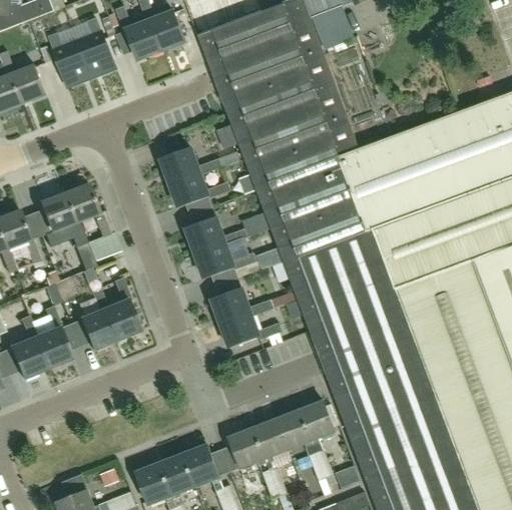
[(21,7),(21,0),(0,0),(0,14),(5,27),(6,27),(30,18),(25,6),(21,7)]
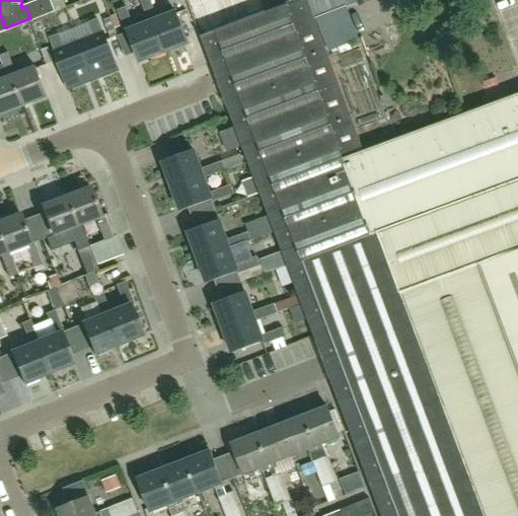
[(42,0),(46,12),(55,9),(54,8),(51,0),(42,0)]
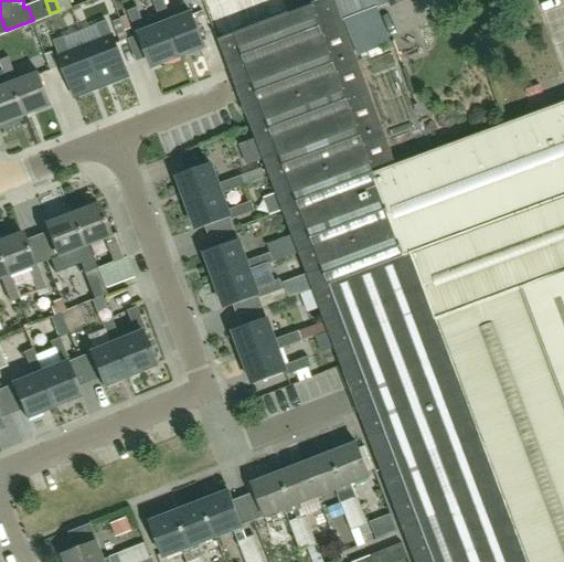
[(184,0),(190,12),(176,18),(173,11),(170,12),(165,0),(152,0),(162,23),(165,22),(178,55),(204,45),(199,32),(209,29),(201,7),(200,7),(197,0),(184,0)]
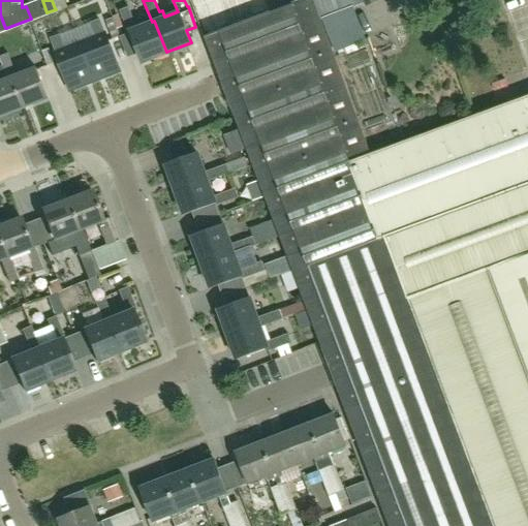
[(275,9),(205,36),(215,63),(225,91),(227,97),(229,103),(230,106),(235,116),(239,127),(246,147),(258,178),(264,194),(286,253),(291,268),(318,340),(324,357),(378,498),(389,525),(527,525),(527,92),(497,104),(473,114),(392,144),(372,152),(359,117),(332,45),(321,17),(314,0),(299,0),(288,4),(275,9)]
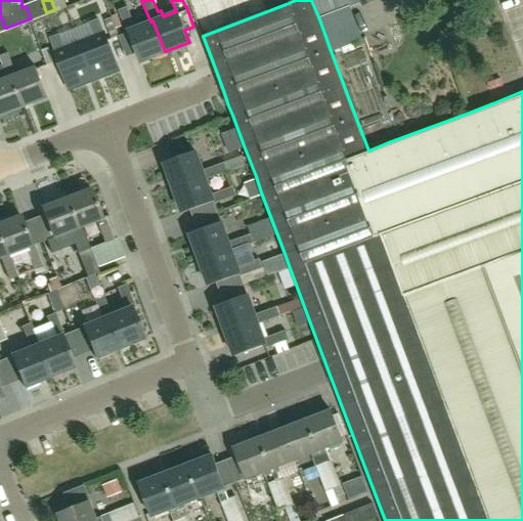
[(311,0),(318,16),(360,1),(361,4),(372,0),(311,0)]
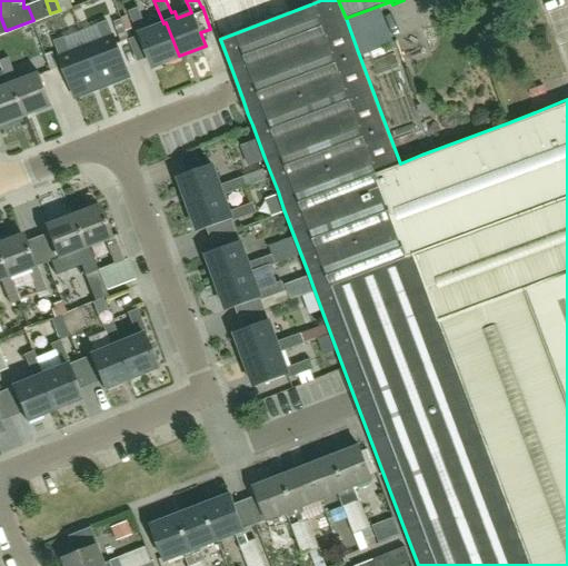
[(148,29),(138,5),(129,9),(138,32),(141,31),(153,65),(179,56),(166,22),(163,23),(148,29)]
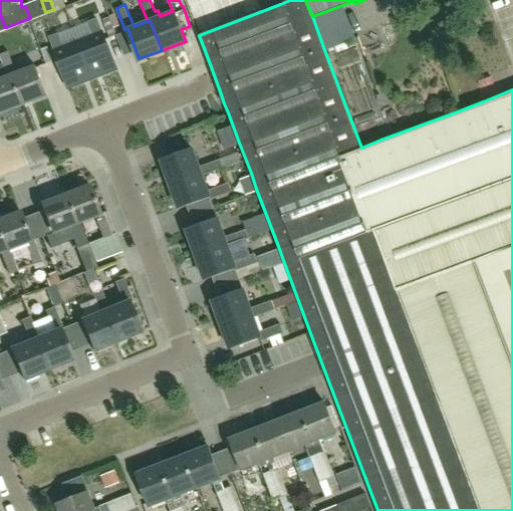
[(96,17),(87,20),(92,33),(77,39),(91,76),(115,66),(101,30),(96,17)]
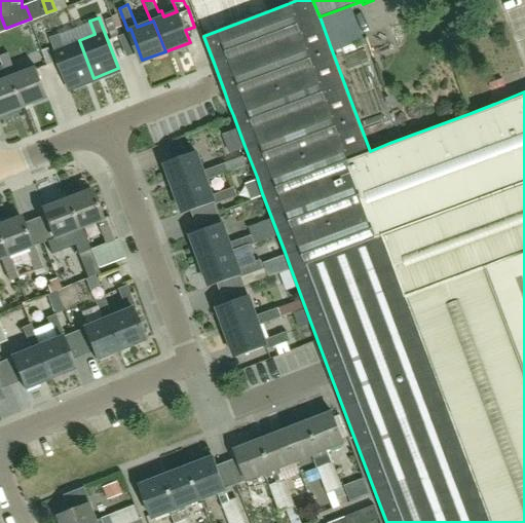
[(54,49),(53,49),(69,87),(94,78),(79,40),(64,46),(59,32),(49,36),(54,49)]
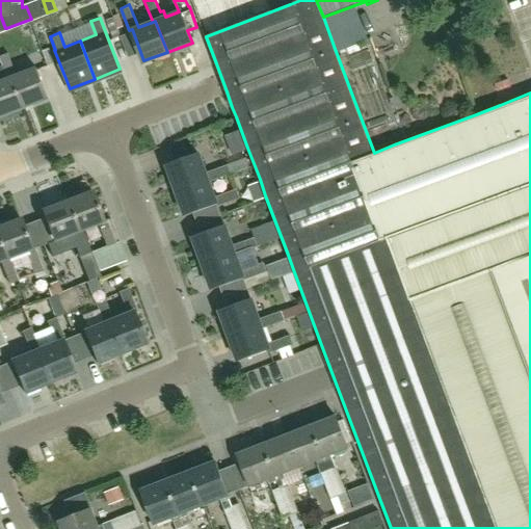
[(33,68),(17,74),(8,51),(0,54),(0,57),(2,63),(7,78),(8,78),(20,108),(45,99),(33,68)]
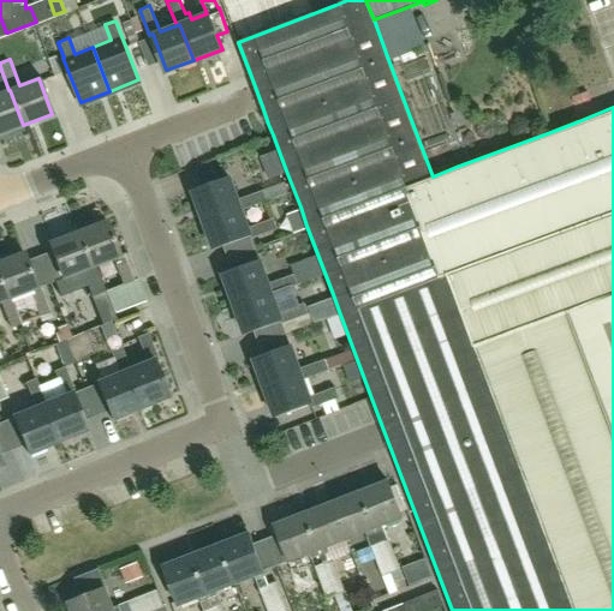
[(3,73),(0,75),(0,133),(23,125),(10,90),(9,90),(3,73)]
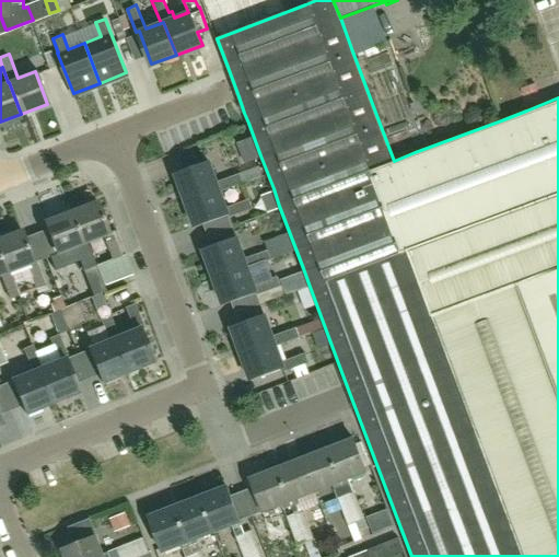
[(176,173),(186,199),(243,178),(240,172),(217,181),(209,160),(176,173)]
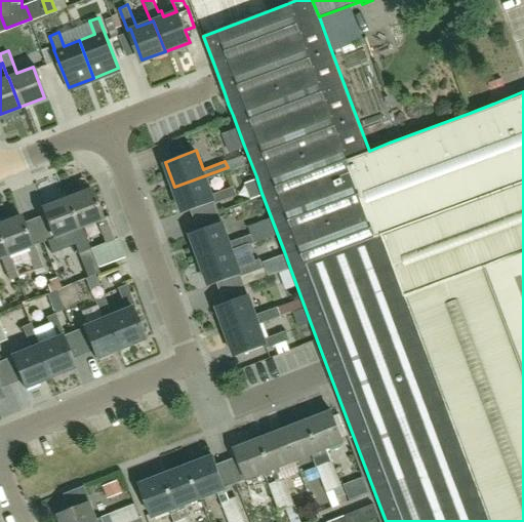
[(228,167),(174,187),(183,210),(214,199),(215,201),(237,194),(234,185),(212,193),(206,177),(228,170),(228,167)]
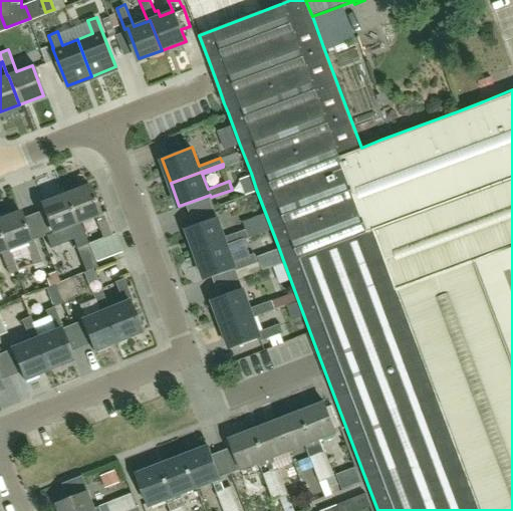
[(86,183),(63,192),(75,223),(78,221),(93,215),(101,236),(114,231),(105,209),(98,212),(86,183)]
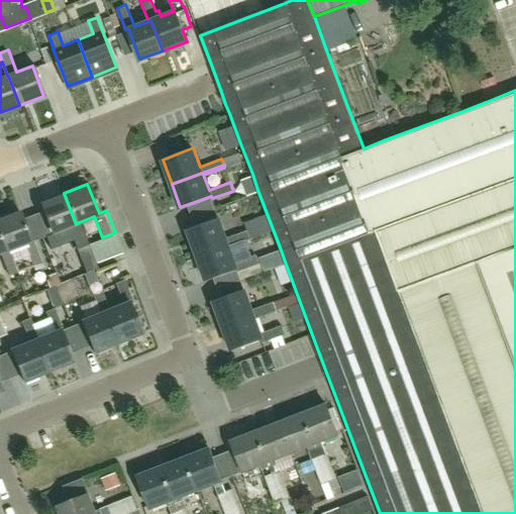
[(76,224),(64,193),(40,202),(52,233),(71,225),(80,246),(87,243),(79,222),(76,224)]
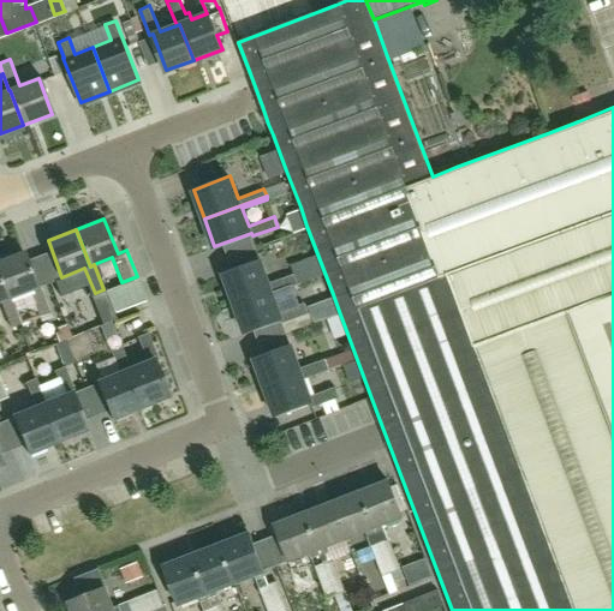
[(24,249),(0,258),(0,274),(13,310),(34,301),(39,315),(51,310),(40,283),(37,285),(28,258),(24,249)]
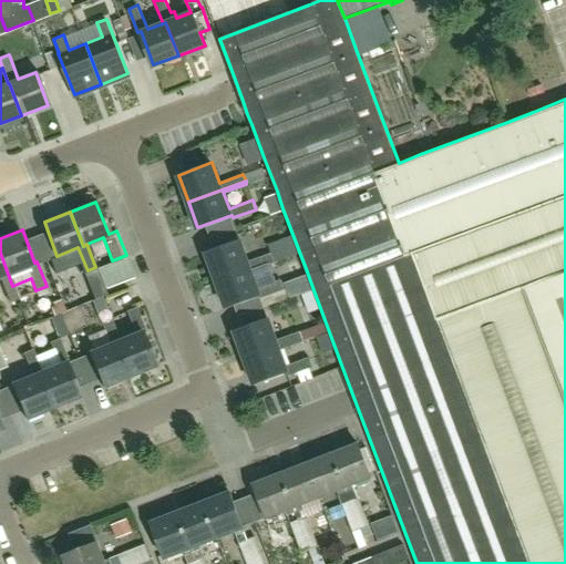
[(240,238),(206,250),(217,280),(274,259),(270,250),(247,259),(242,244),(265,235),(264,234),(242,242),(240,238)]
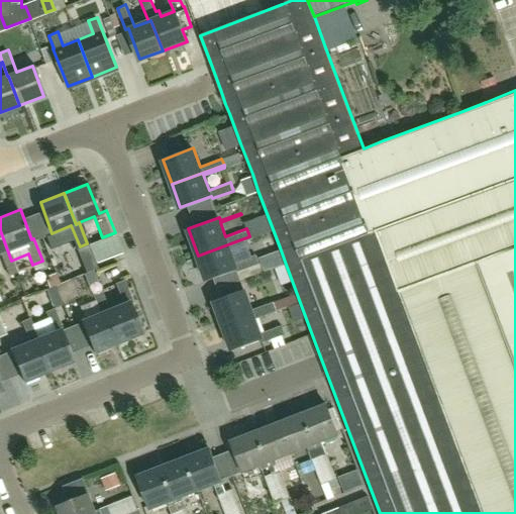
[(0,252),(8,274),(15,271),(11,261),(0,230),(0,252)]
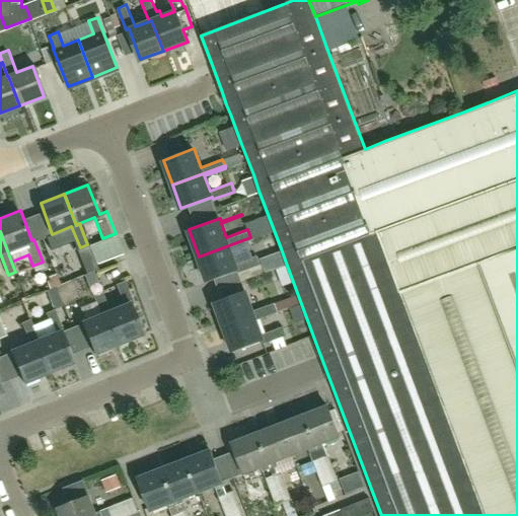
[(250,237),(199,256),(207,281),(237,270),(238,271),(260,264),(256,254),(235,263),(230,246),(251,239),(250,237)]
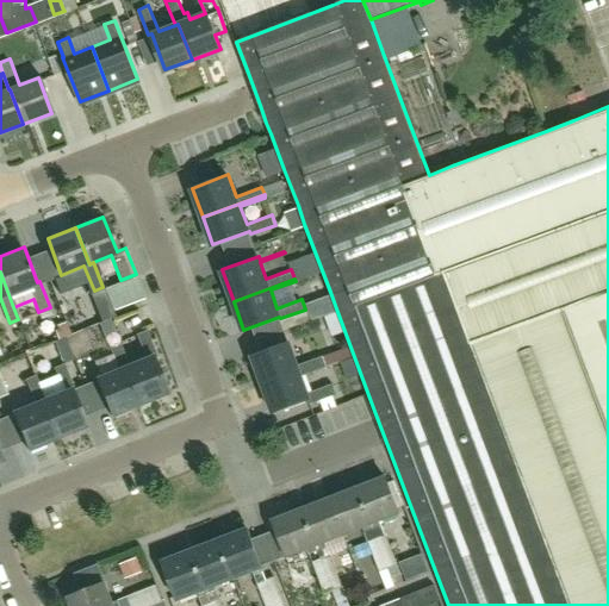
[(330,292),(305,301),(311,318),(336,308),(330,292)]
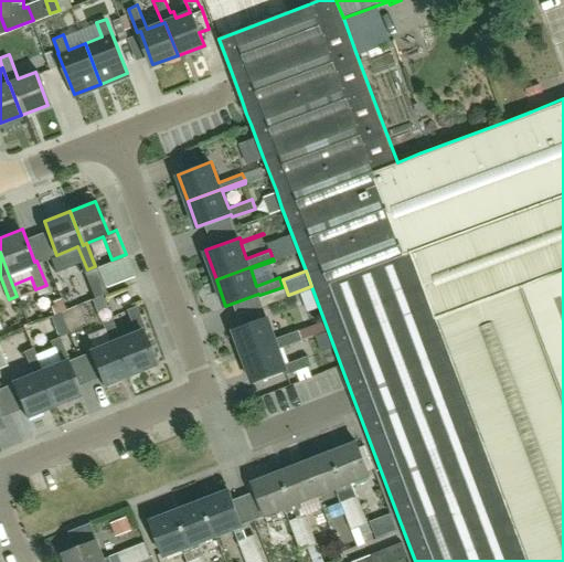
[(106,308),(100,294),(91,297),(96,311),(106,308)]
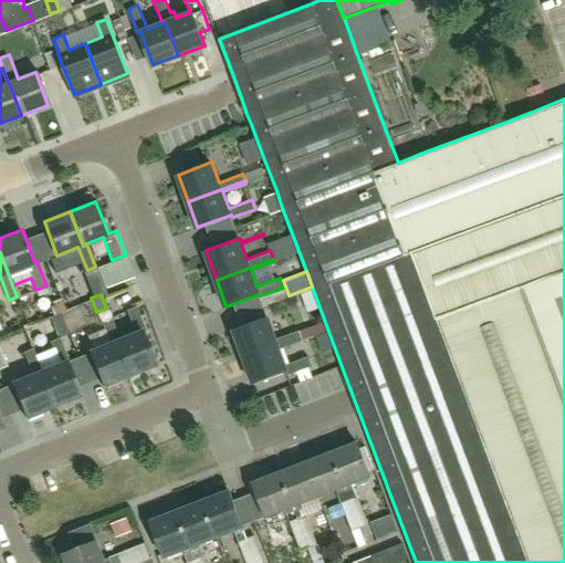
[(145,330),(135,305),(125,310),(135,333),(118,340),(115,342),(127,373),(154,363),(142,331),(145,330)]
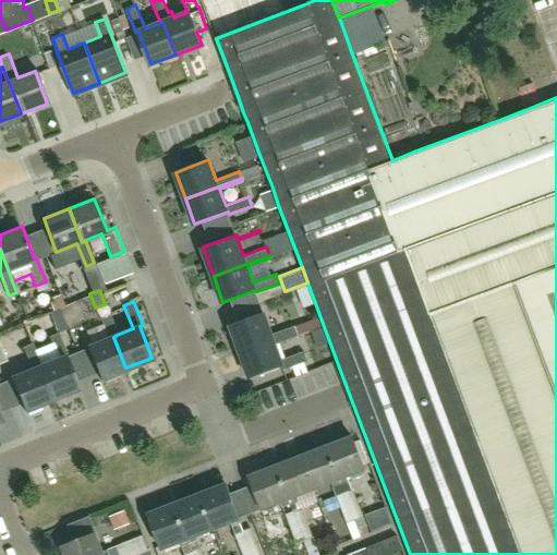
[(117,335),(107,311),(99,314),(108,338),(87,347),(99,378),(125,368),(113,337),(117,335)]
